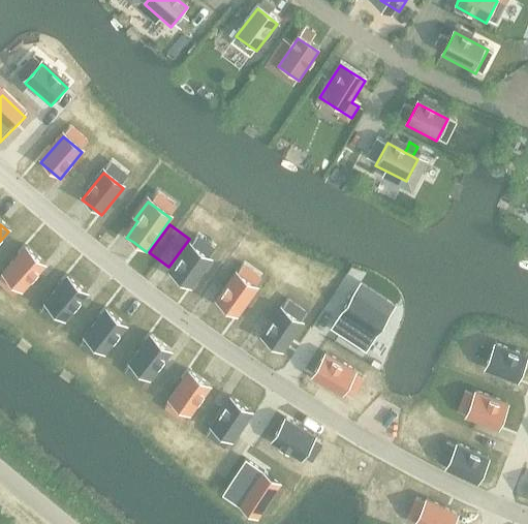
[(190,247),(169,275),(187,287),(190,289),(210,262),(190,247)]
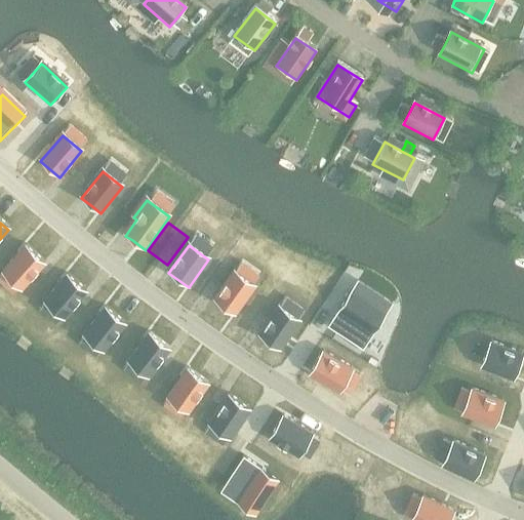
[(26,248),(3,274),(22,290),(44,265),(26,248)]
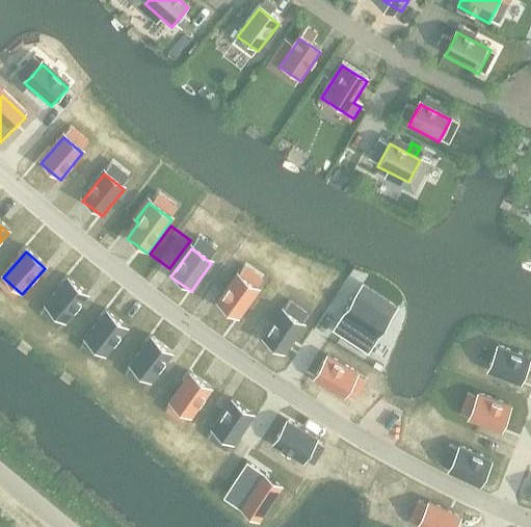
[(237,278),(217,306),(230,315),(238,320),(258,291),(237,278)]
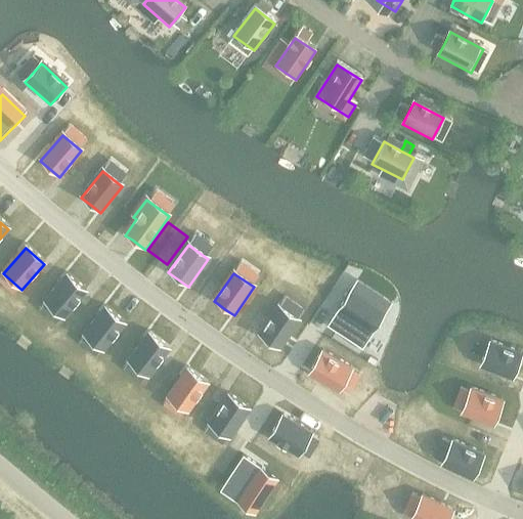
[(67,277),(45,303),(63,319),(86,293),(67,277)]
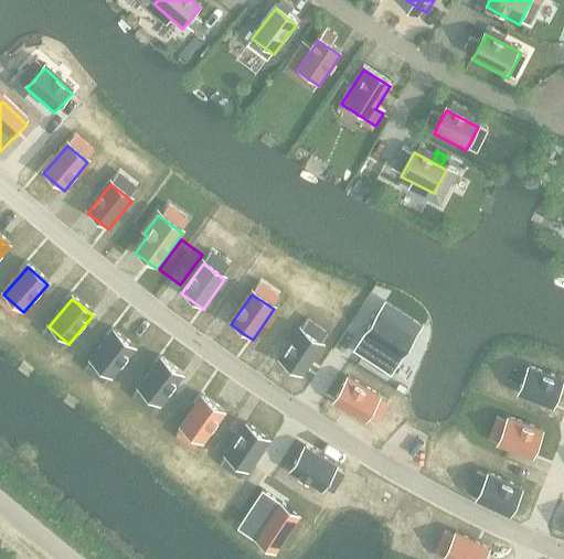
[(376,318),(353,354),(381,372),(393,353),(401,358),(412,341),(376,318)]
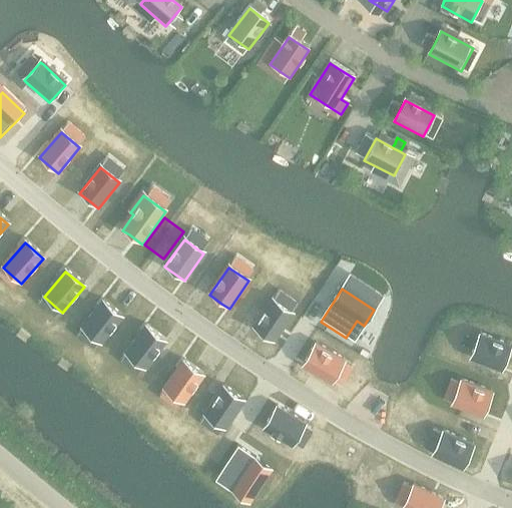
[(273,302),(253,329),(274,343),(293,315),(273,302)]
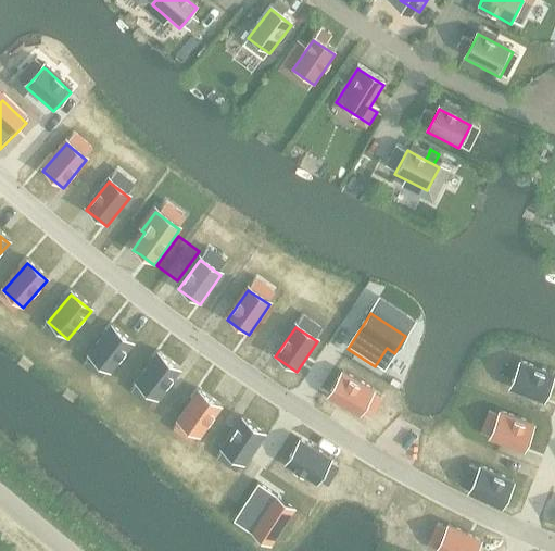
[(112,328),(89,357),(101,367),(109,374),(131,346),(112,328)]
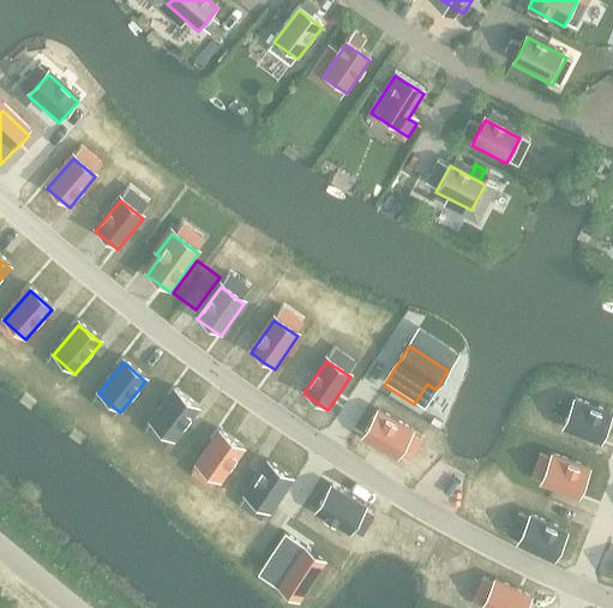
[(175,393),(150,425),(173,443),(198,410),(175,393)]
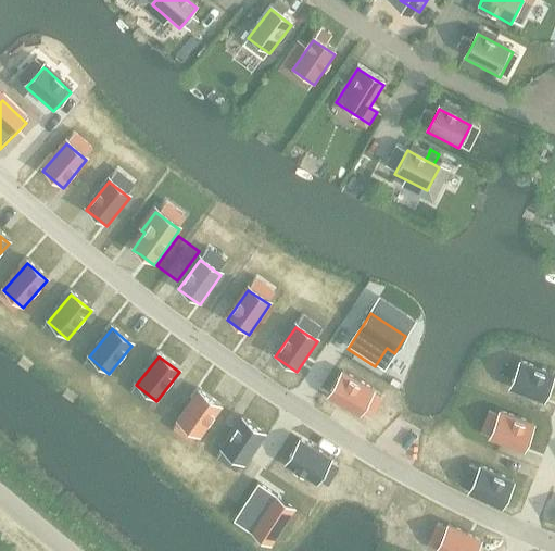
[(519,366),(511,390),(544,403),(553,379),(519,366)]
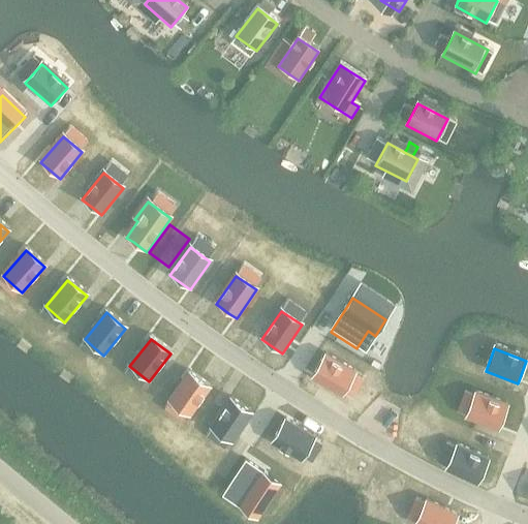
[(324,358),(312,379),(342,397),(354,375),(324,358)]
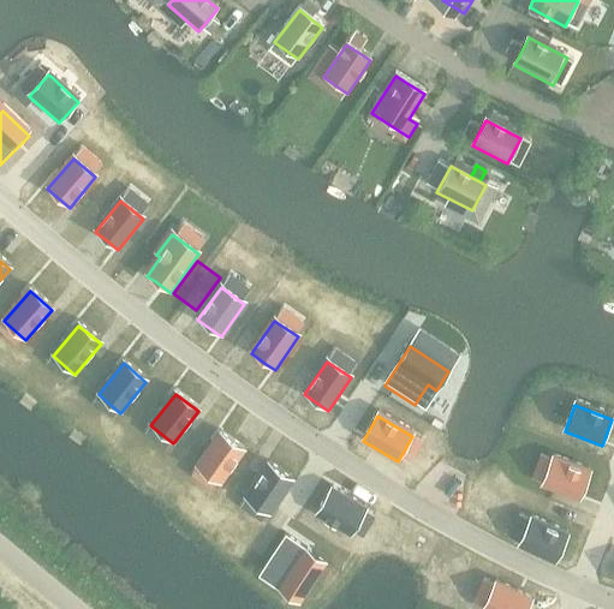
[(220,435),(197,467),(220,484),(243,452),(220,435)]
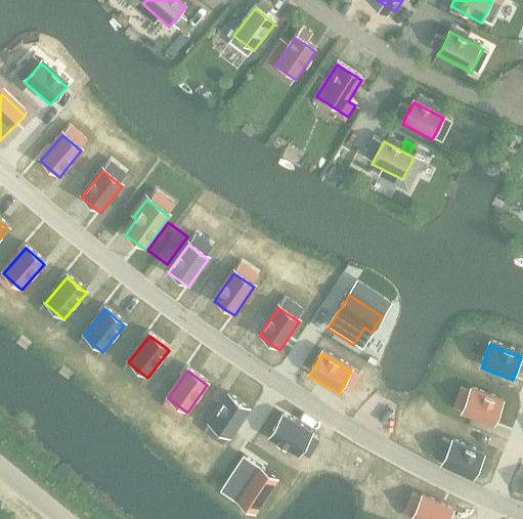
[(470,392),(462,415),(493,427),(503,404),(470,392)]
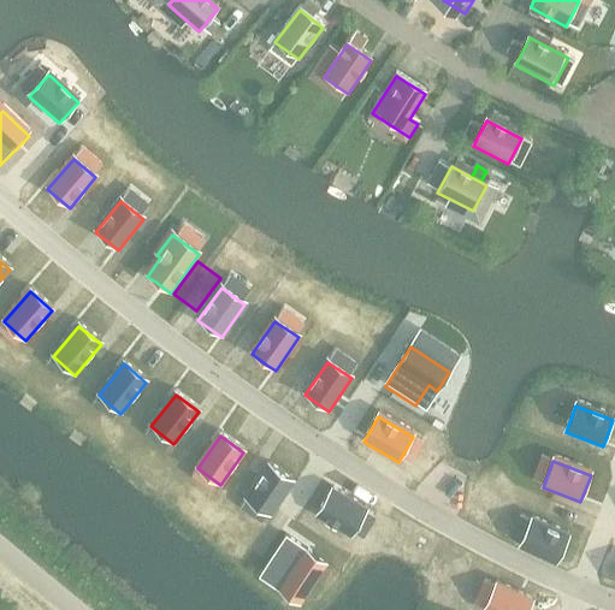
[(268,467),(246,499),(270,516),(293,483),(268,467)]
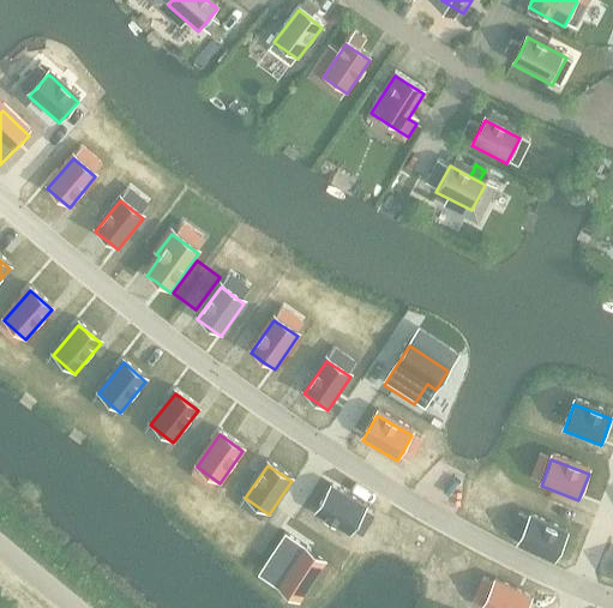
[(330,491),(316,515),(349,535),(365,511),(330,491)]
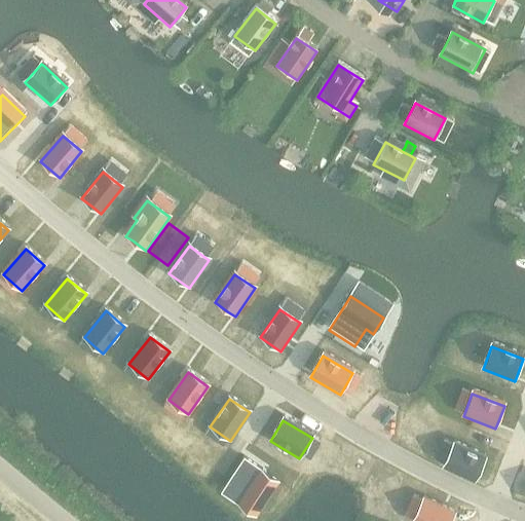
[(453,446),(444,469),(475,482),(485,460),(453,446)]
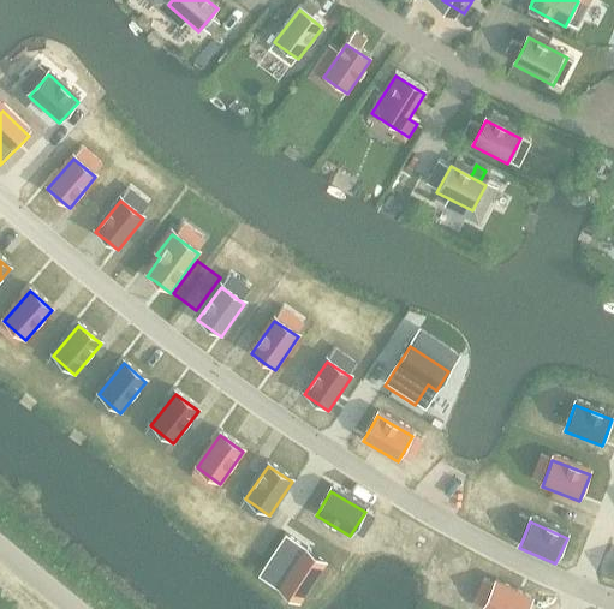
[(286,539),(261,578),(280,590),(285,583),(287,583),(305,596),(326,566),(286,539)]
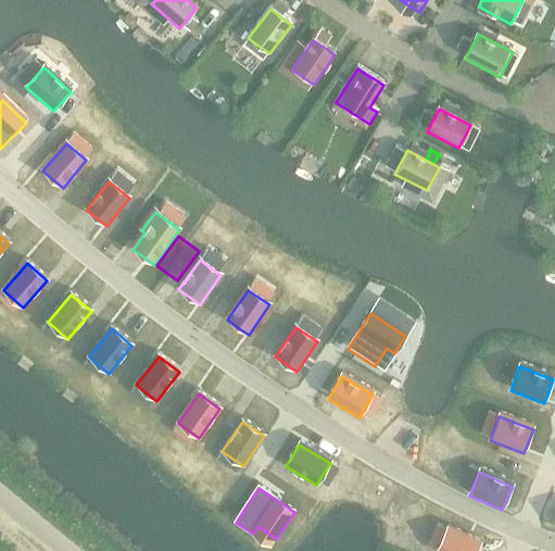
[(448,530),(438,550),(478,550),(480,546),(448,530)]
